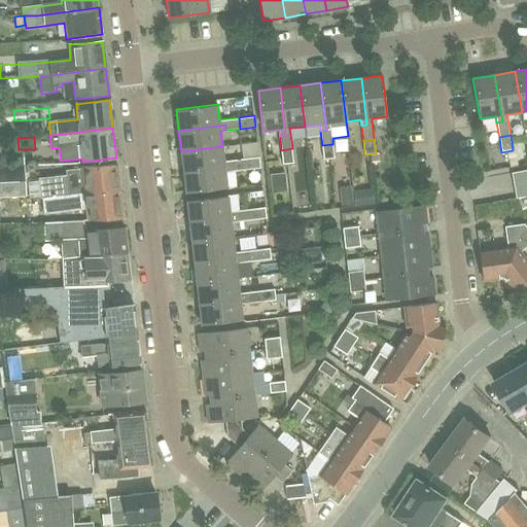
[(335,159),(332,144),(322,145),(324,160),(335,159)]
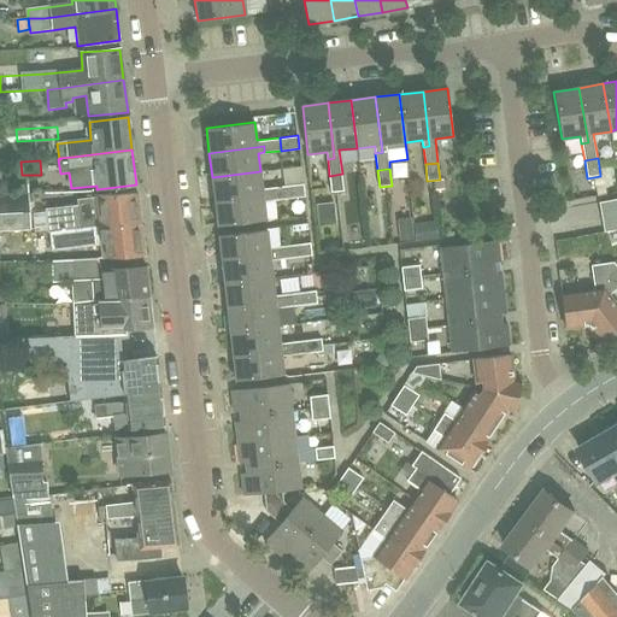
[(270,200),(287,199),(286,186),(262,188),(260,171),(212,177),(215,201),(269,194),(270,200)]
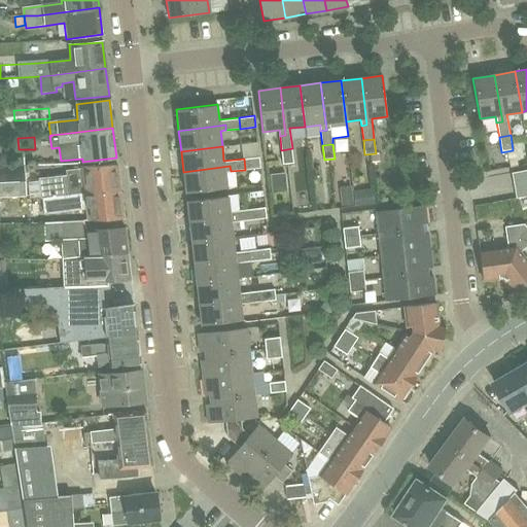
[(294,164),(292,148),(281,150),(283,165),(294,164)]
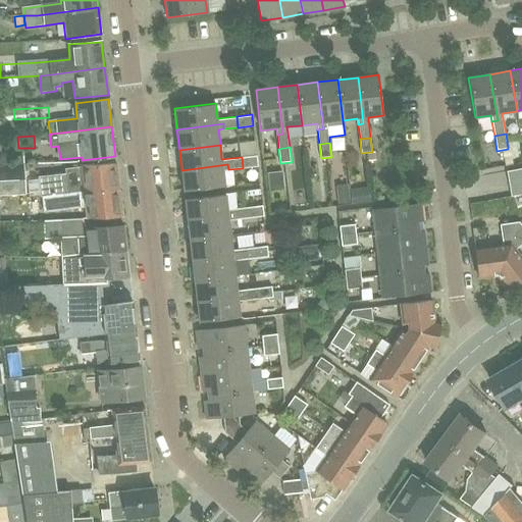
[(243,168),(257,166),(256,155),(242,157),(243,168)]
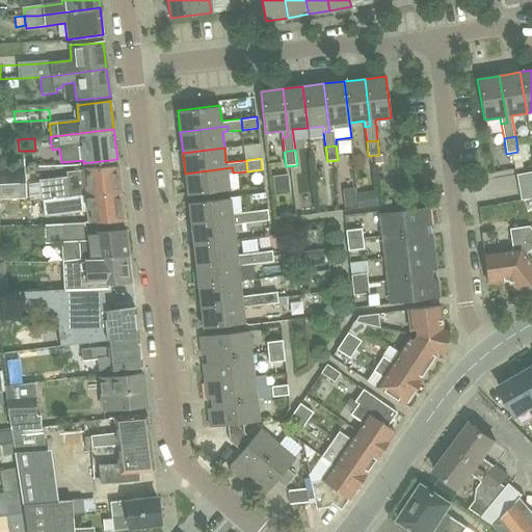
[(68,198),(122,192),(118,167),(82,169),(83,173),(69,174),(69,177),(41,180),(42,197),(43,197),(44,201),(68,198)]
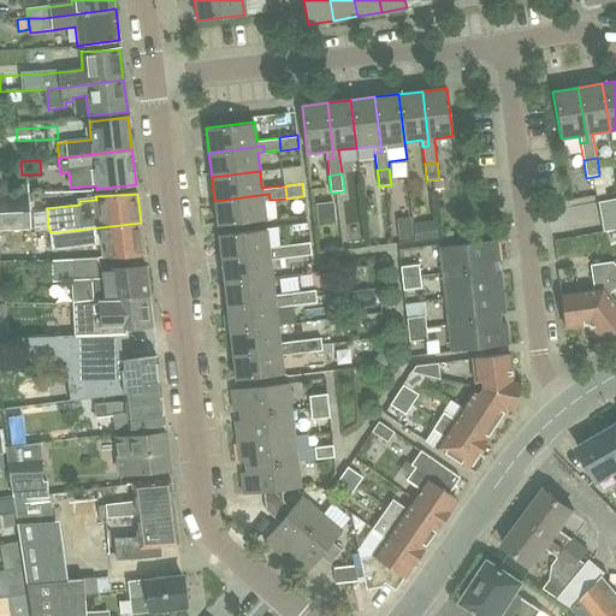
[(218,225),(265,219),(264,201),(270,200),(268,194),(214,201),(218,225)]
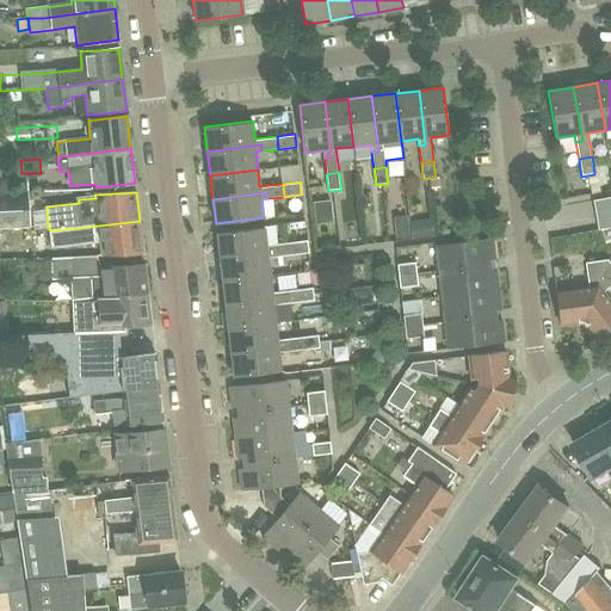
[(0,228),(8,229),(32,228),(30,193),(0,195),(0,228)]
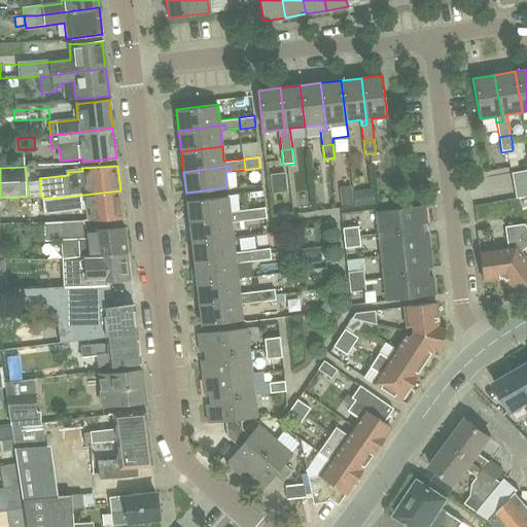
[(526,170),(512,173),(514,185),(526,183),(526,170)]
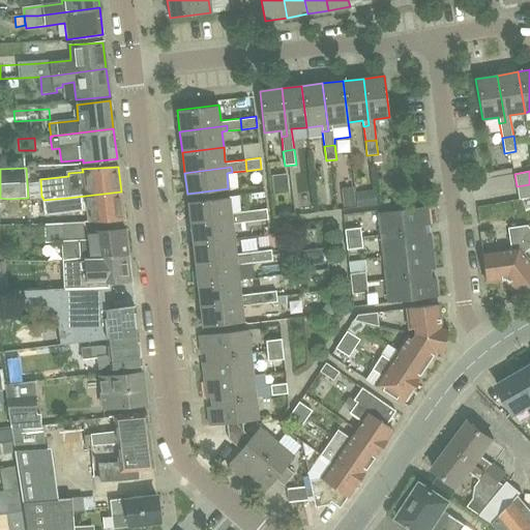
[(529,184),(517,186),(519,200),(529,197),(529,184)]
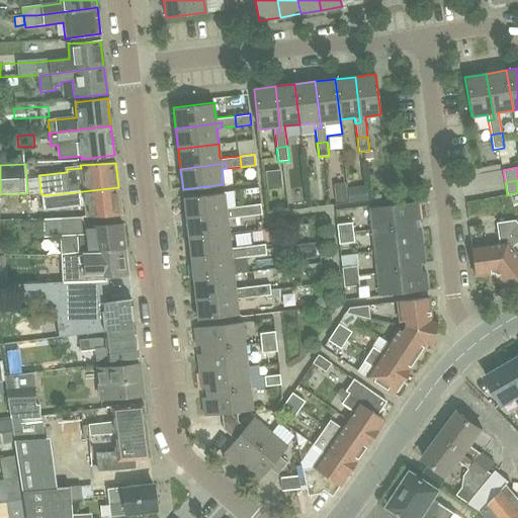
[(347,201),(345,183),(334,184),(335,202),(347,201)]
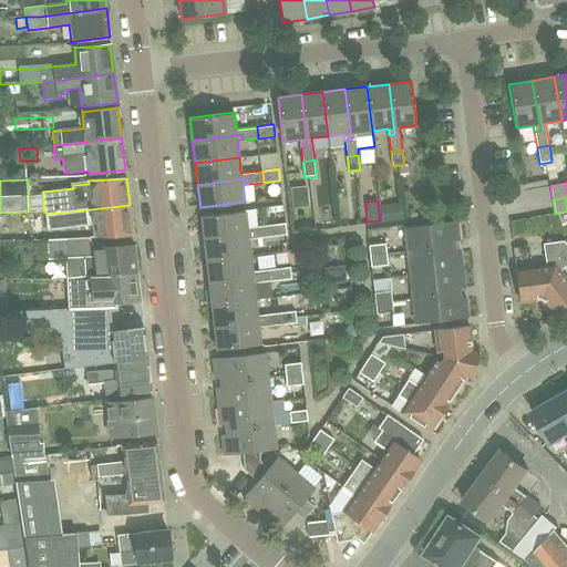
[(132,235),(130,205),(72,212),(47,214),(48,227),(92,222),(94,237),(132,235)]
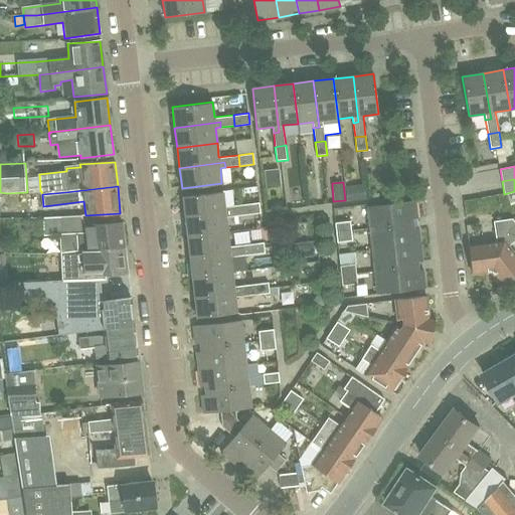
[(225,207),(223,192),(183,197),(185,217),(230,211),(231,216),(245,215),(244,204),(225,207)]
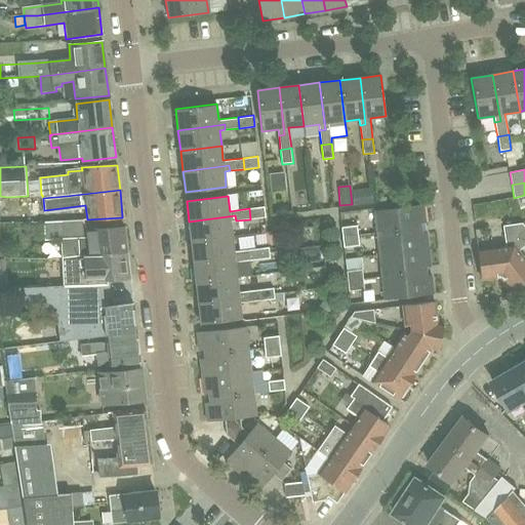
[(426,223),(425,205),(375,210),(377,234),(420,229),(420,224),(426,223)]
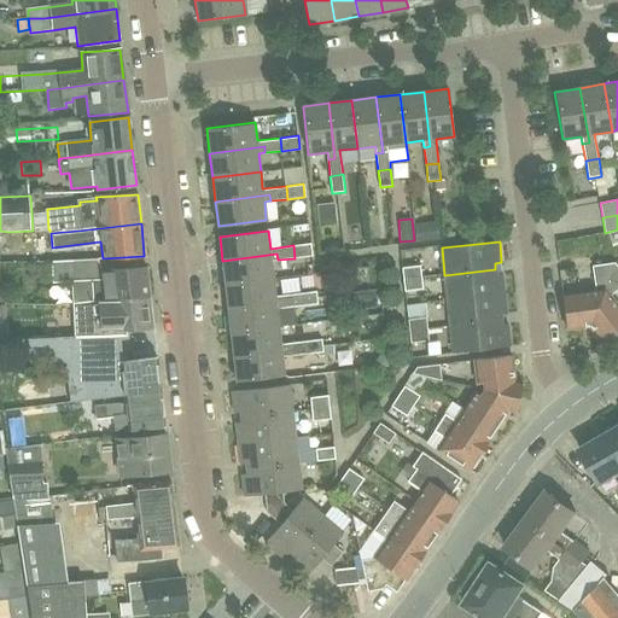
[(295,258),(312,256),(310,243),(293,245),(295,258)]
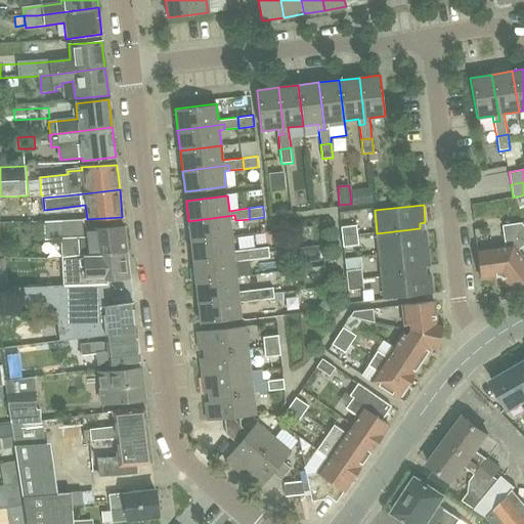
[(190,242),(231,236),(229,221),(235,220),(234,215),(188,221),(190,242)]
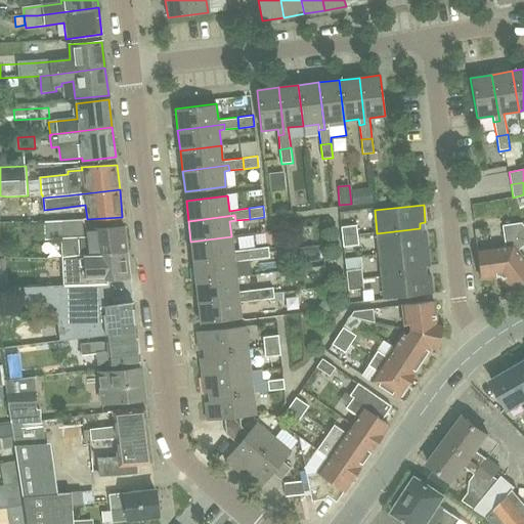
[(77,255),(127,252),(123,221),(88,224),(88,219),(45,222),(46,241),(59,239),(59,258),(77,256),(77,255)]
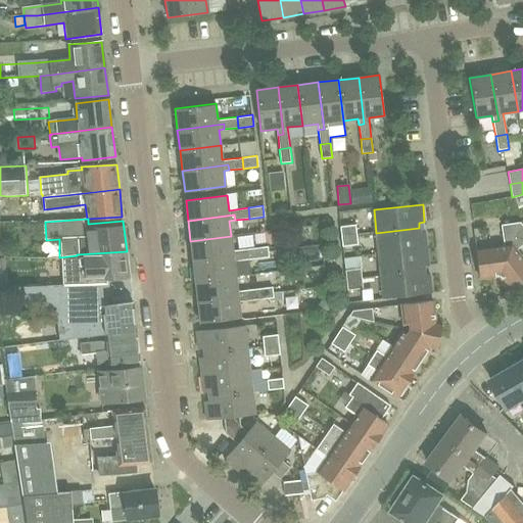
[(500,276),(520,223),(501,226),(504,245),(475,249),(479,279),(500,276)]
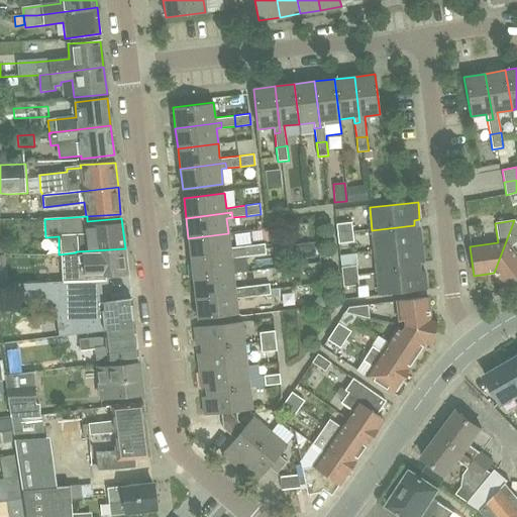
[(505,287),(516,277),(516,255),(510,247),(516,241),(516,223),(514,220),(494,273),(505,287)]
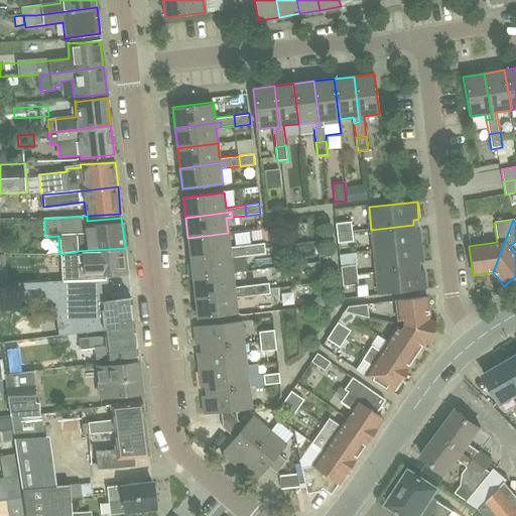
[(335,224),(336,234),(351,231),(350,222),(335,224)]
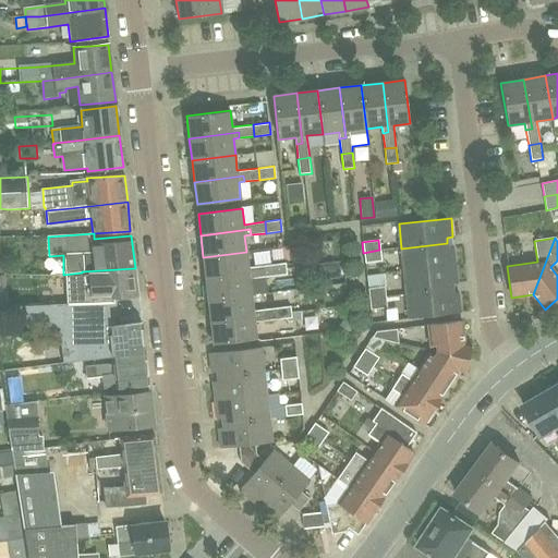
[(456,265),(453,246),(448,247),(447,243),(401,249),(404,271),(456,265)]
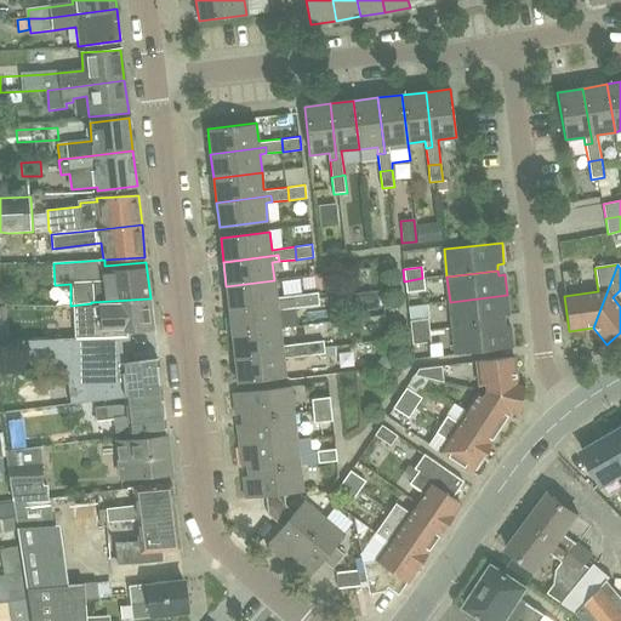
[(422,278),(404,281),(406,292),(425,290),(422,278)]
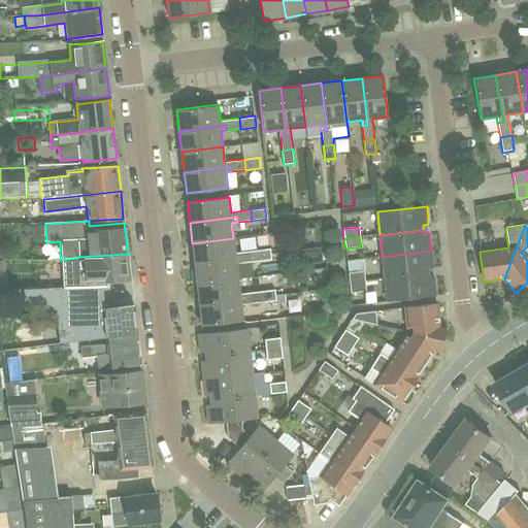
[(241,263),(257,261),(255,251),(235,253),(233,238),(192,243),(194,264),(241,258),(241,263)]
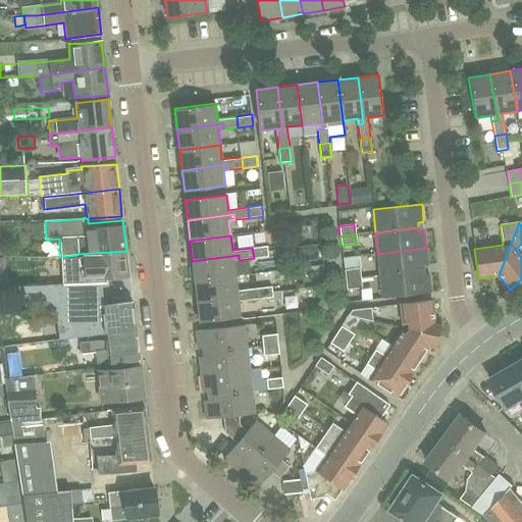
[(254,258),(268,257),(266,246),(252,248),(254,258)]
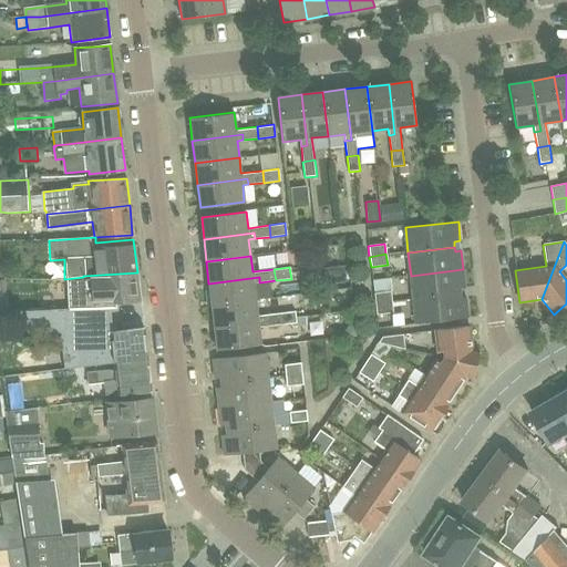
[(465,288),(463,269),(411,276),(413,299),(461,294),(460,288),(465,288)]
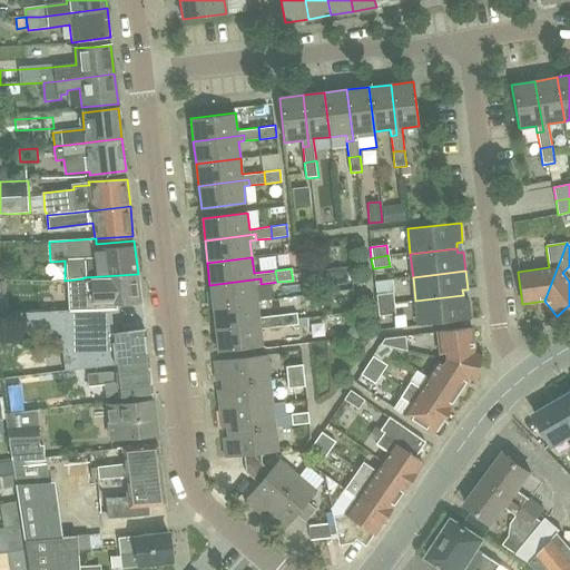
[(104,305),(141,303),(138,274),(84,277),(84,278),(65,281),(57,282),(58,297),(79,295),(78,288),(101,286),(104,305)]
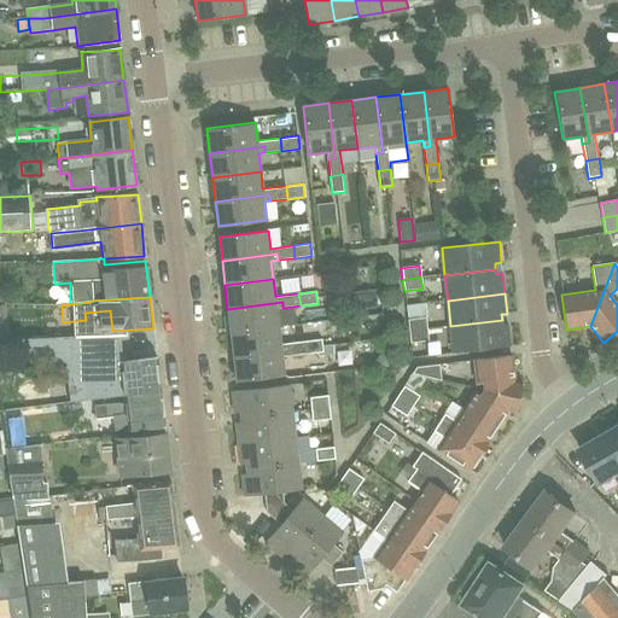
[(231,333),(279,327),(277,309),(283,308),(283,302),(227,309),(231,333)]
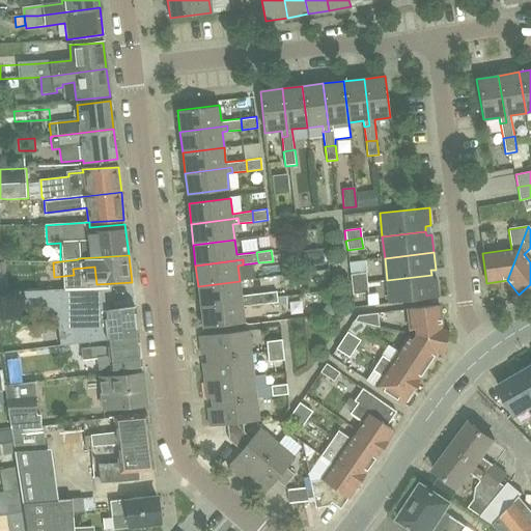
[(351,275),(352,284),(366,283),(365,273),(351,275)]
